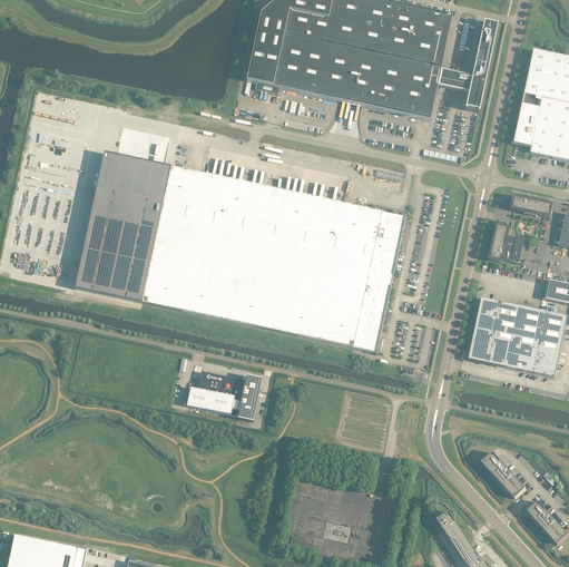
[(273,0),(260,11),(245,78),(255,80),(254,87),(260,89),(262,89),(264,89),(265,90),(277,93),(278,86),(340,99),(360,103),(429,118),(435,84),(468,90),(464,106),(466,106),(477,108),(477,109),(478,109),(484,78),(483,78),(490,46),(491,47),(497,21),(496,21),(496,22),(482,19),(471,75),(439,68),(451,12),(392,0),(273,0)]
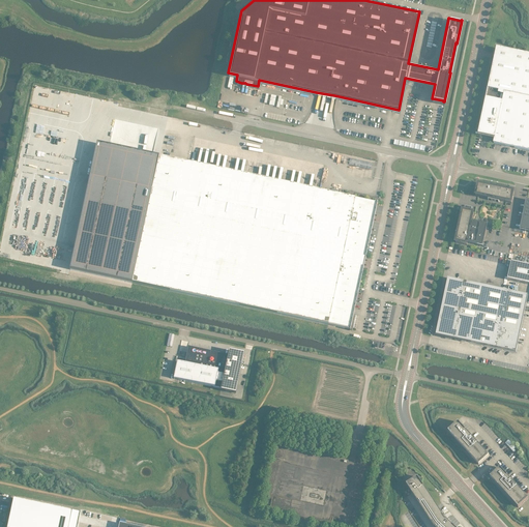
[(528,52),(496,45),(477,132),(494,135),(493,140),(528,147),(528,52)]
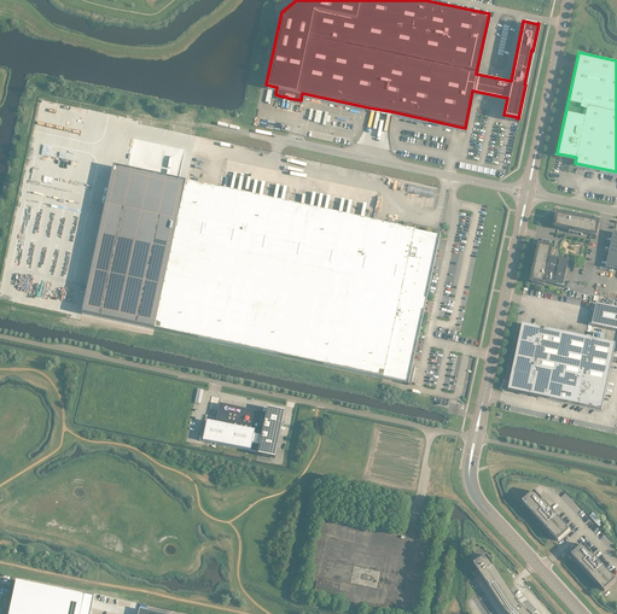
[(407,380),(438,233),(185,179),(152,326),(407,380)]
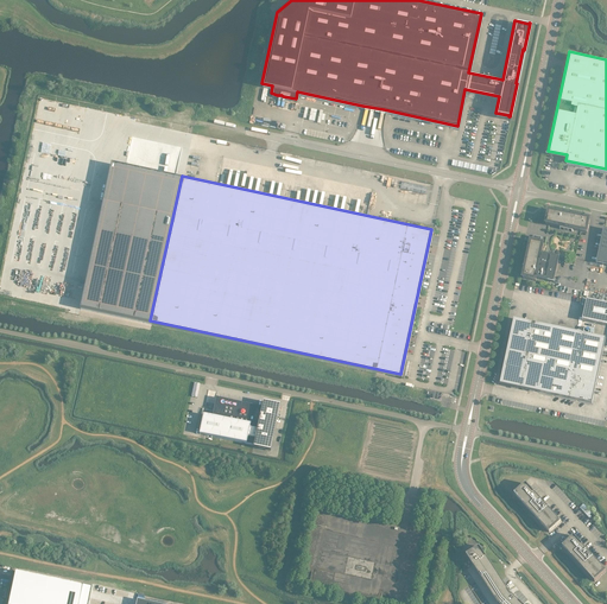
[(586,229),(589,216),(548,207),(544,221),(560,223),(558,226),(571,228),(571,226),(586,229)]
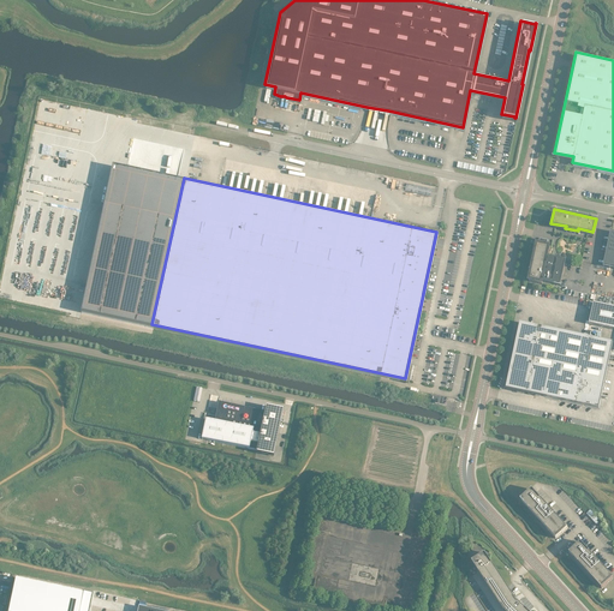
[(538,240),(536,240),(528,277),(541,280),(542,277),(559,281),(564,258),(547,255),(549,243),(547,243),(547,238),(538,235),(538,240)]
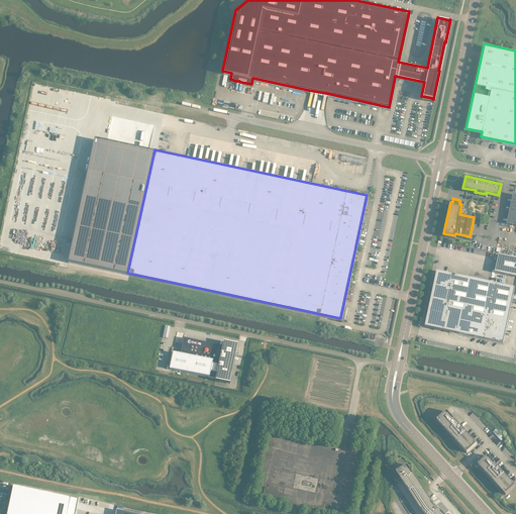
[(515,254),(498,251),(494,270),(515,274),(515,254)]
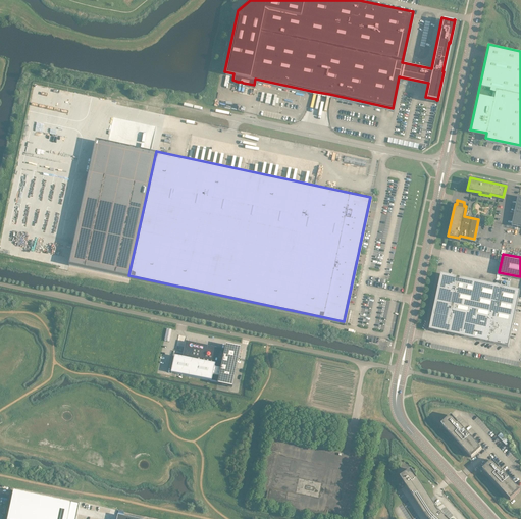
[(440,270),(428,326),(507,344),(519,288),(440,270)]
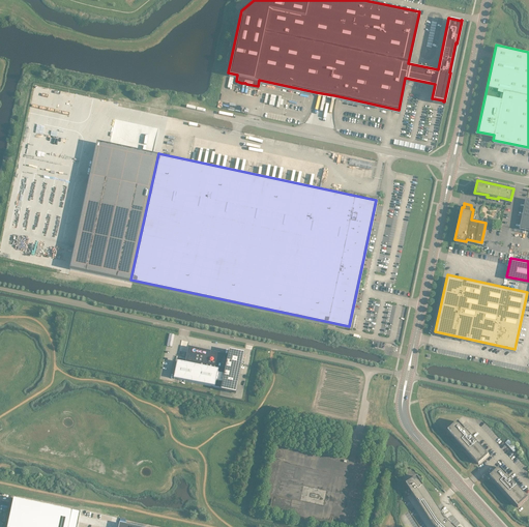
[(176,358),(172,375),(219,385),(219,387),(234,390),(242,352),(243,350),(228,347),(227,352),(187,344),(183,359),(176,358)]
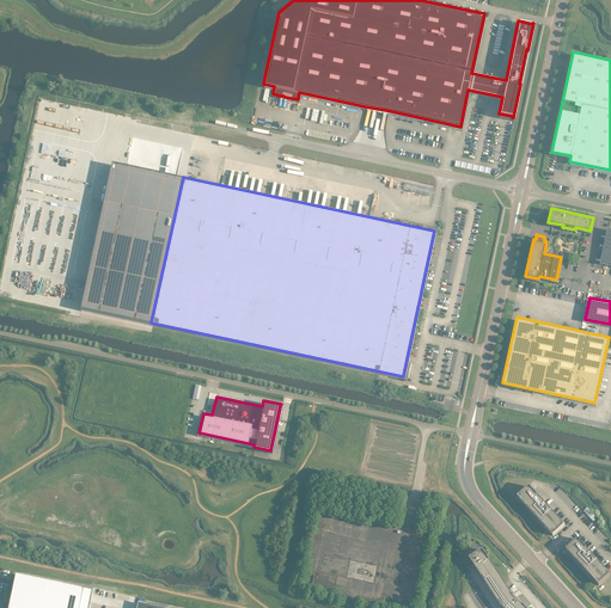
[(563,521),(543,499),(529,483),(517,493),(543,522),(553,532),(563,521)]
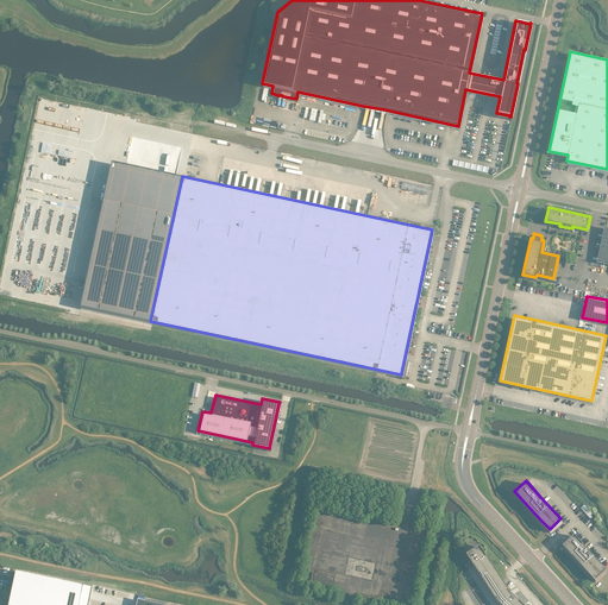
[(606,568),(585,546),(574,533),(562,543),(595,579),(606,568)]
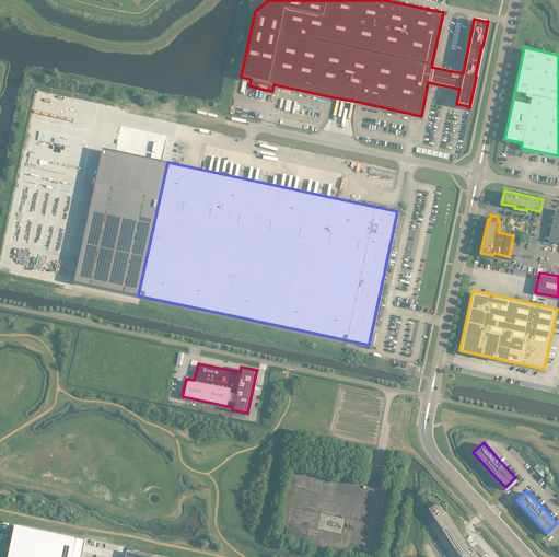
[(429,508),(438,522),(457,554),(462,556),(482,556),(469,545),(468,544),(467,541),(441,500),(429,508)]
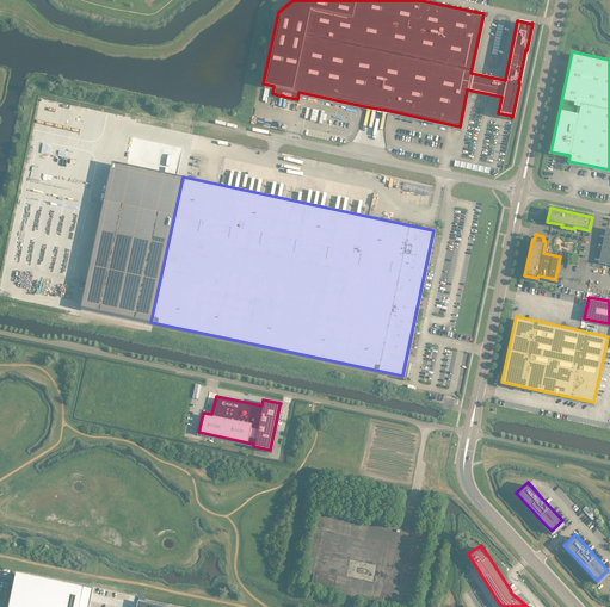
[(6,606),(86,606),(91,586),(14,570),(6,606)]
